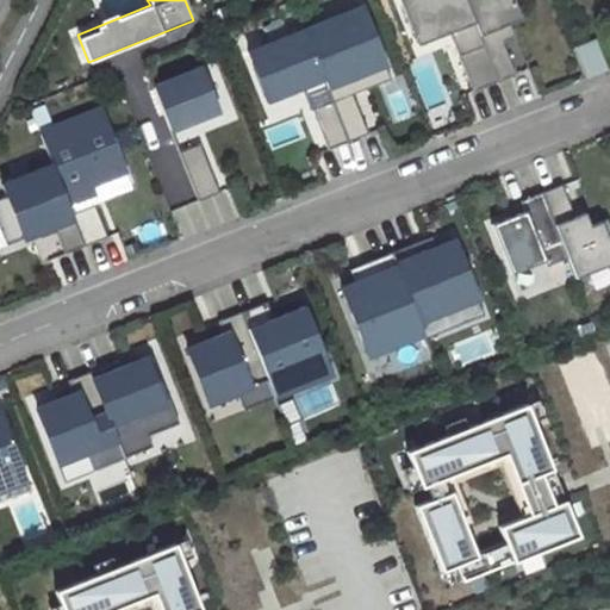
[(399,0),(415,36),(446,24),(473,91),(498,81),(465,0),(399,0)]
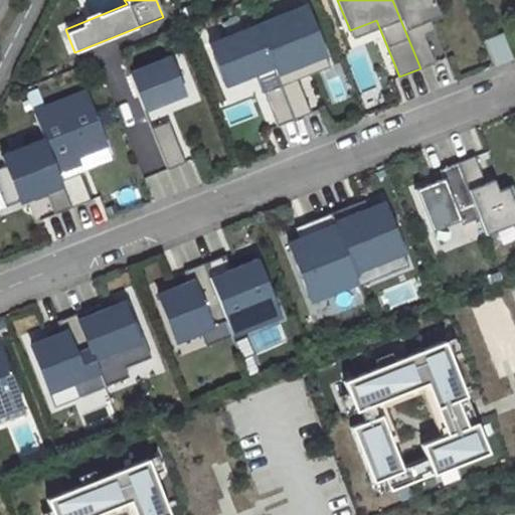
[(433,0),(392,0),(420,68),(435,62),(423,34),(425,34),(423,27),(432,23),(430,19),(440,15),(433,0)]
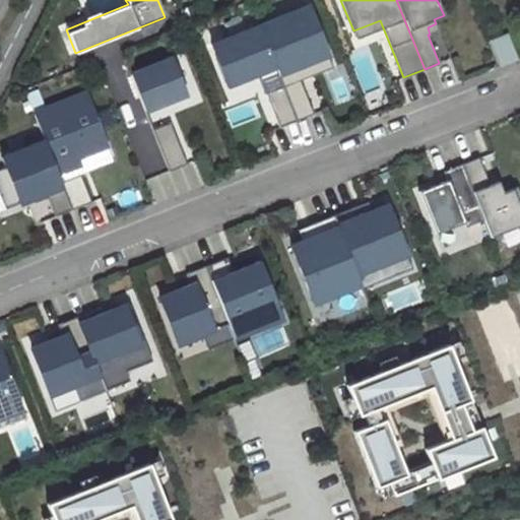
[(323,43),(308,5),(259,24),(273,63),(323,43)]
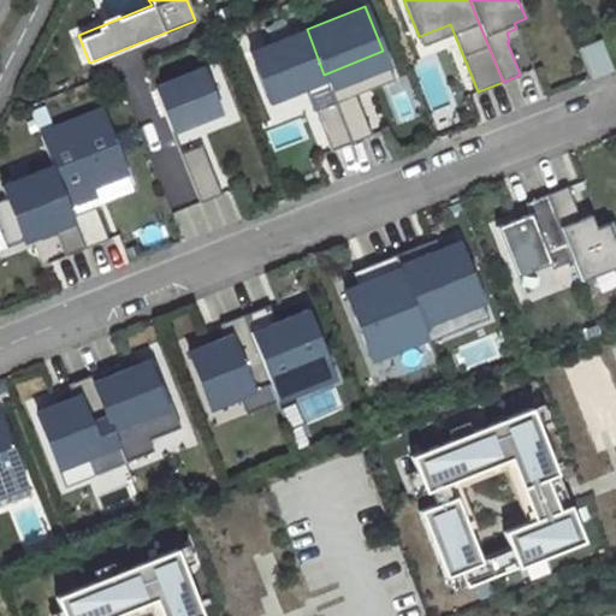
[(520,36),(516,28),(507,33),(509,41),(520,36)]
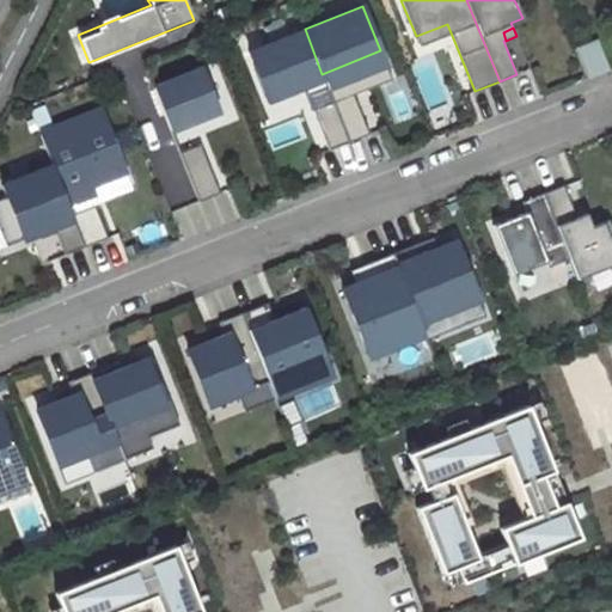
[(305,29),(249,51),(264,93),(301,79),(304,86),(324,78),(322,74),(305,29)]
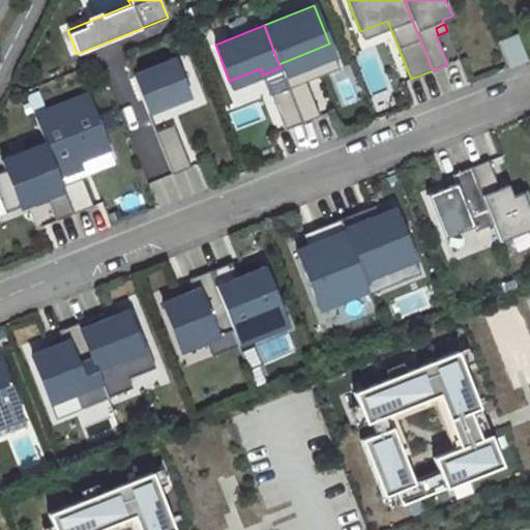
[(528,59),(518,32),(498,39),(509,66),(528,59)]
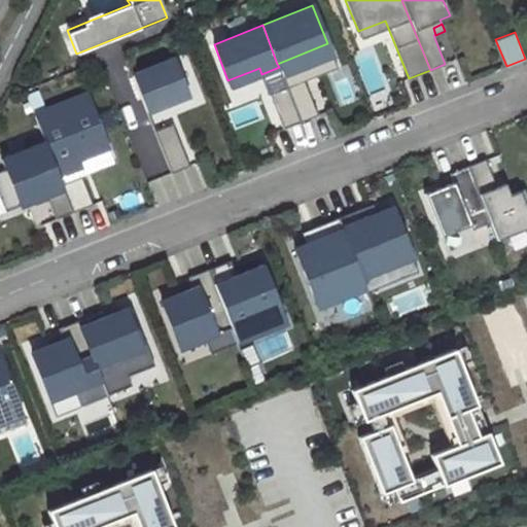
[(332,55),(327,43),(277,64),(279,67),(282,75),(332,55)]
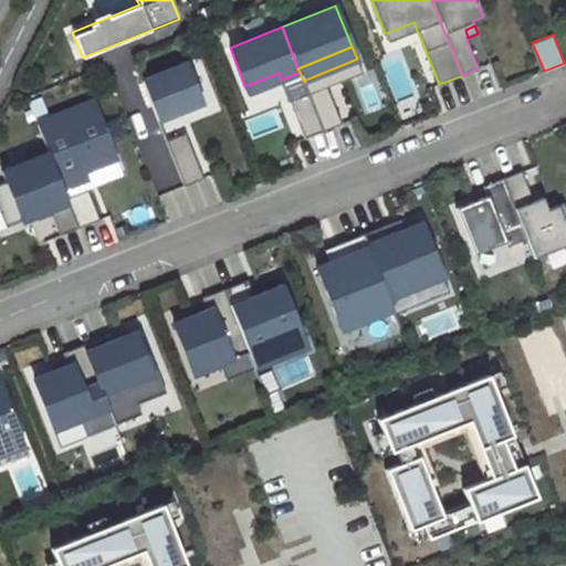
[(142,81),(157,119),(202,102),(187,63),(142,81)]
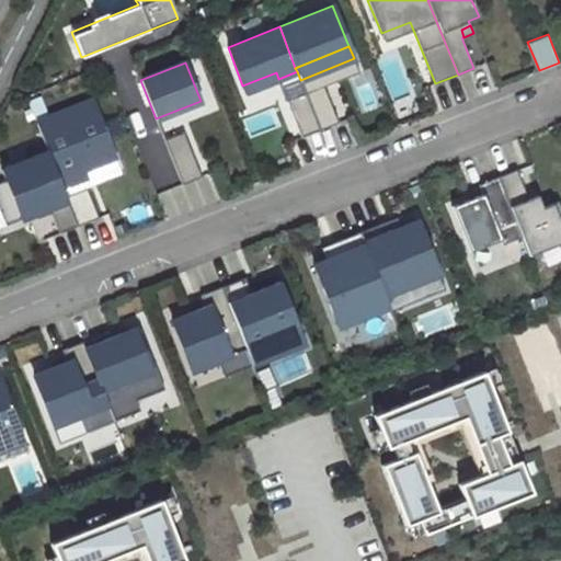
[(282,88),(300,80),(297,71),(278,79),(282,88)]
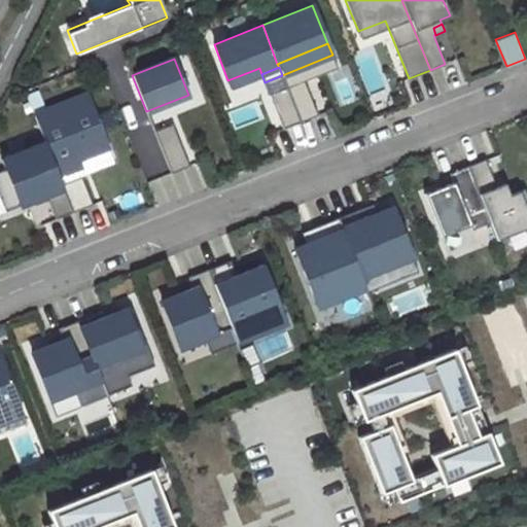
[(259,68),(227,80),(231,86),(261,74),(259,68)]
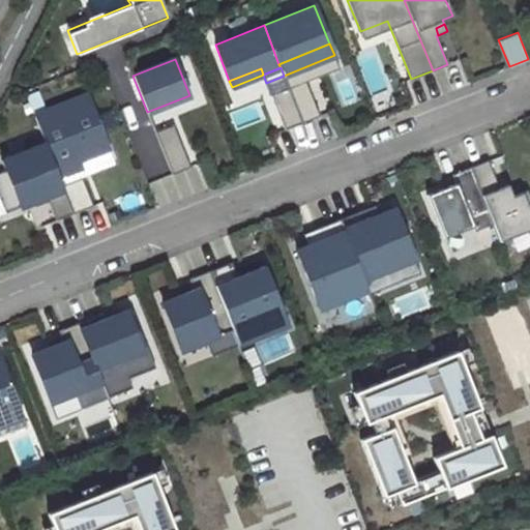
[(320,115),(305,80),(288,87),(302,122),(320,115)]
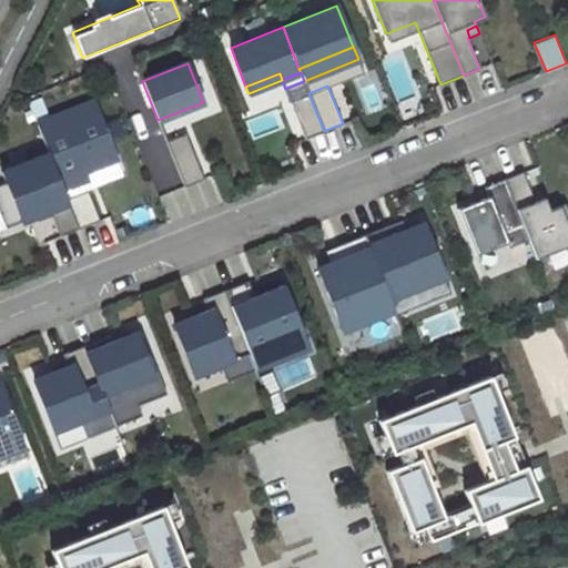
[(324,131),(308,93),(290,101),(305,139),(324,131)]
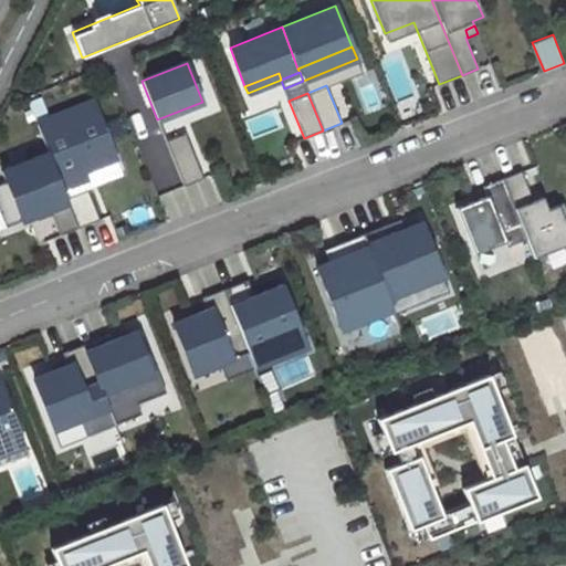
[(91,101),(37,123),(49,153),(63,188),(85,179),(82,171),(114,158),(91,101)]
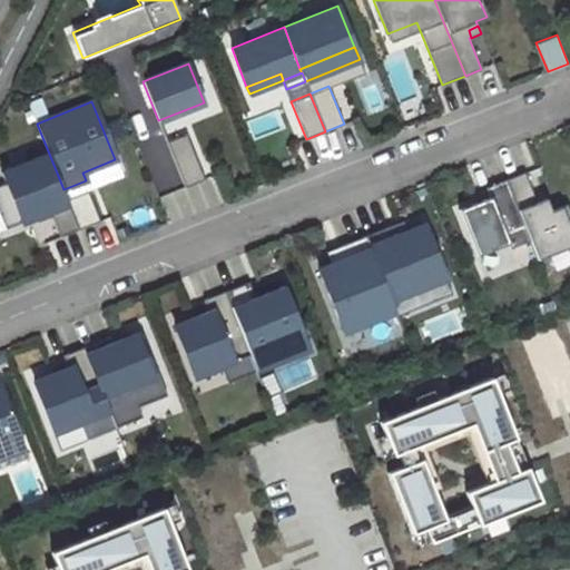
[(205,179),(187,133),(167,141),(185,187),(205,179)]
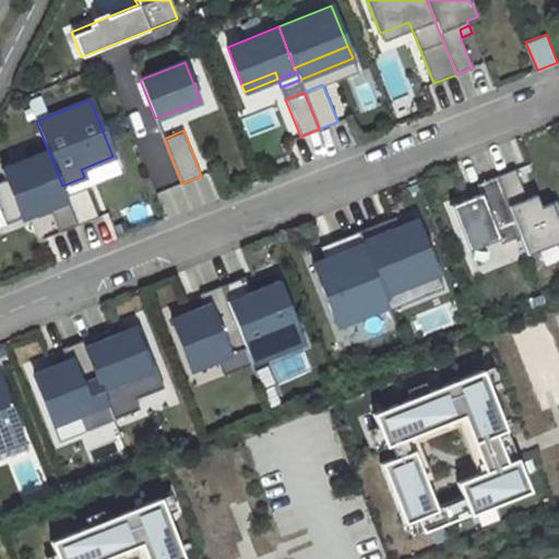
[(48,151),(2,169),(6,179),(0,181),(0,209),(6,224),(49,206),(59,232),(78,225),(66,195),(62,186),(48,151)]
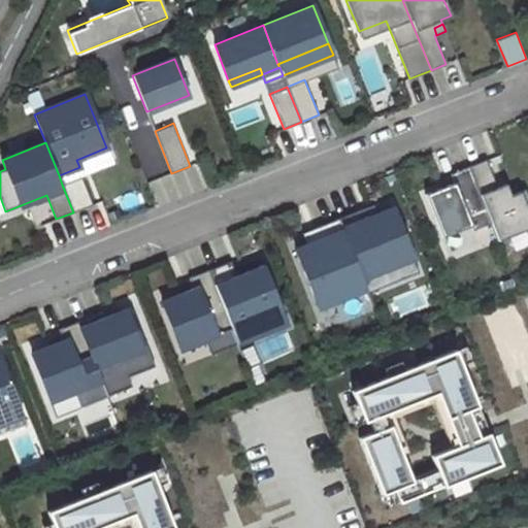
[(468,166),(491,223),(498,240),(527,228),(527,210),(527,209),(527,195),(525,189),(510,195),(508,191),(500,194),(486,159),(468,166)]
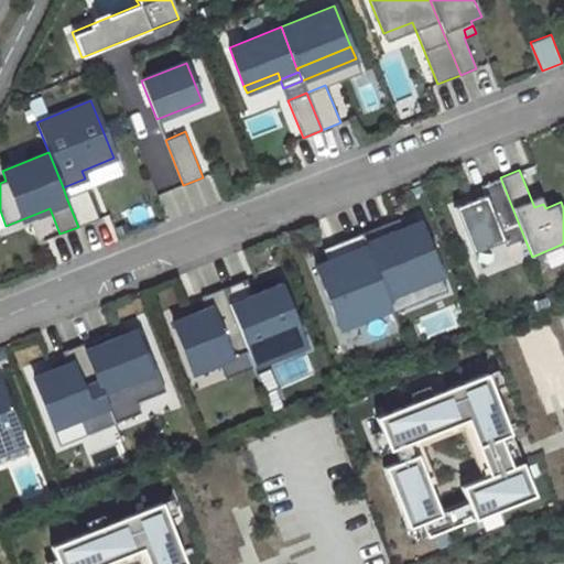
[(485,194),(454,206),(472,252),(502,240),(505,246),(524,238),(500,177),(480,185),(485,194)]
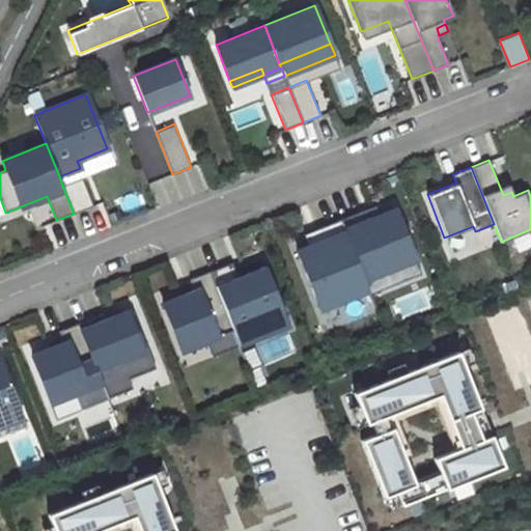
[(82,177),(62,186),(74,214),(93,205),(82,177)]
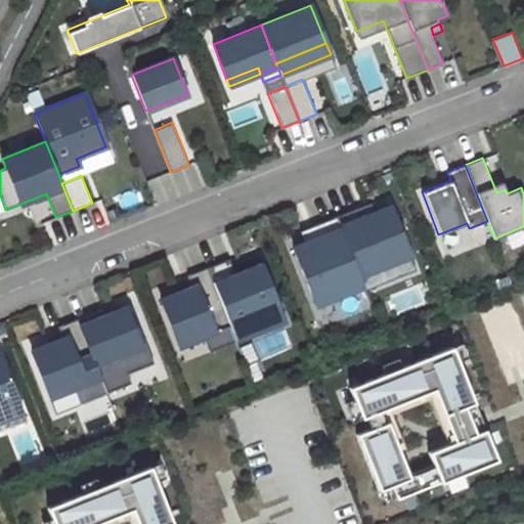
[(362,217),(374,212),(370,203),(358,208),(362,217)]
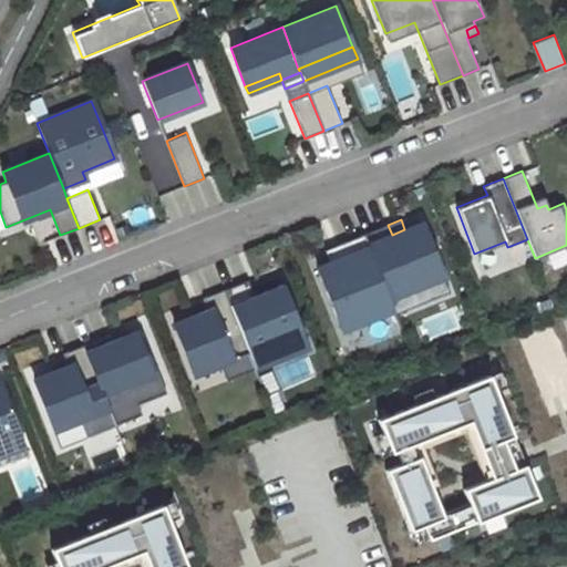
[(363,234),(389,298),(443,277),(422,223),(404,229),(392,235),(388,225),(363,234)]
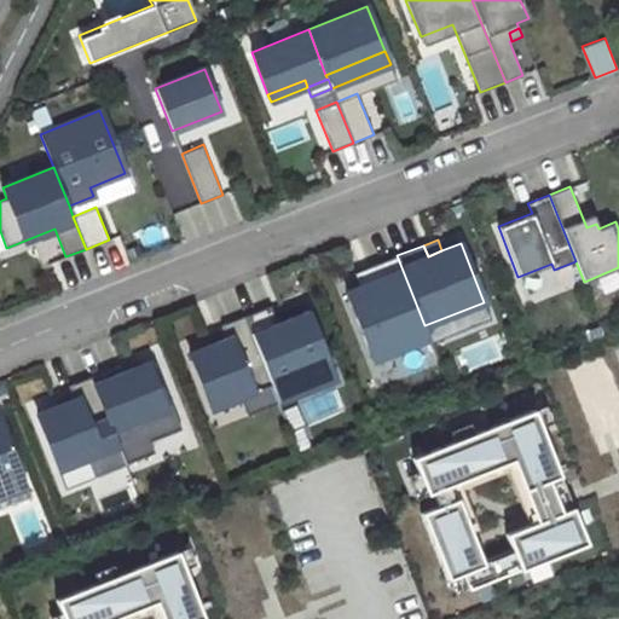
[(368,346),(401,333),(408,346),(429,337),(424,325),(397,255),(372,265),(379,279),(360,287),(346,291),(368,346)]
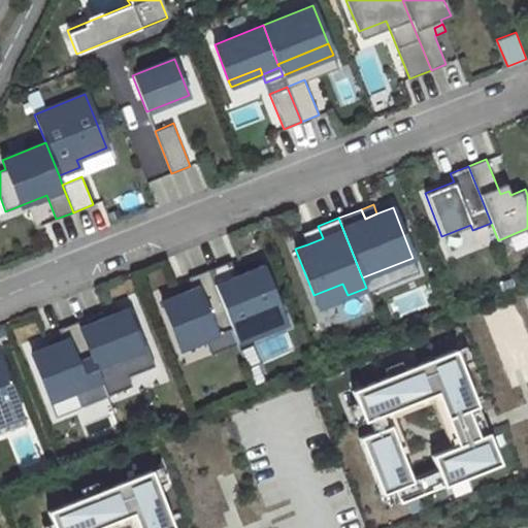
[(307,244),(323,238),(318,226),(303,232),(307,244)]
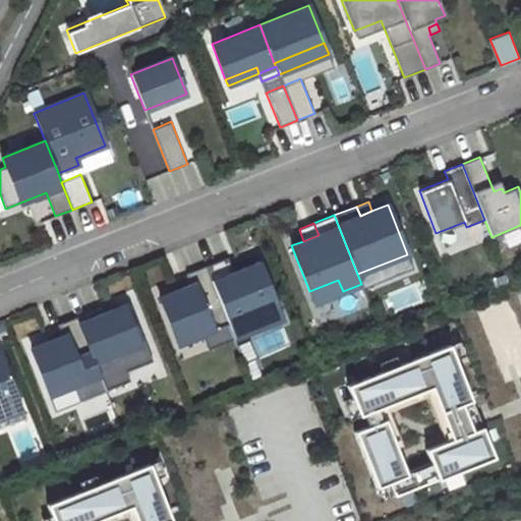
[(363,288),(413,269),(407,254),(357,274),(361,284),(363,288)]
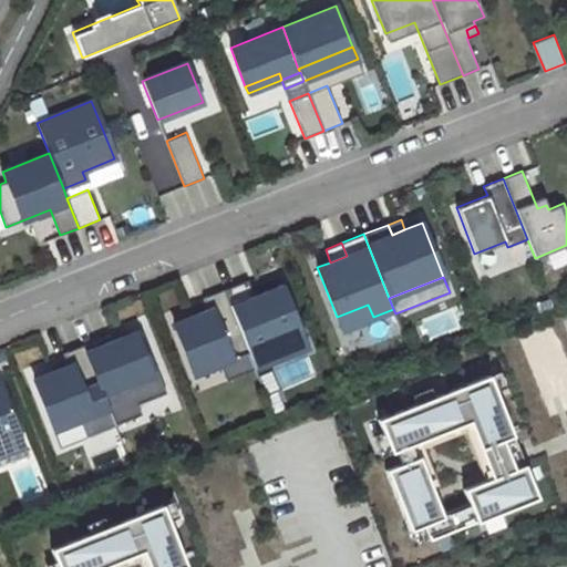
[(247,280),(224,289),(255,369),(269,363),(263,348),(302,332),(284,284),(254,296),(247,280)]
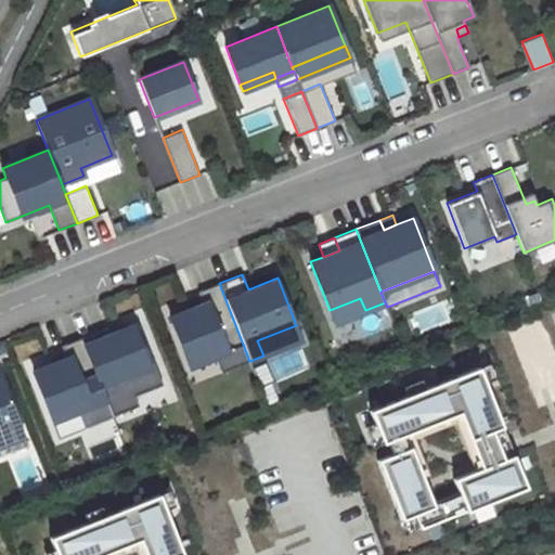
[(219,283),(198,292),(203,304),(170,317),(190,365),(215,356),(221,372),(249,361),(219,283)]
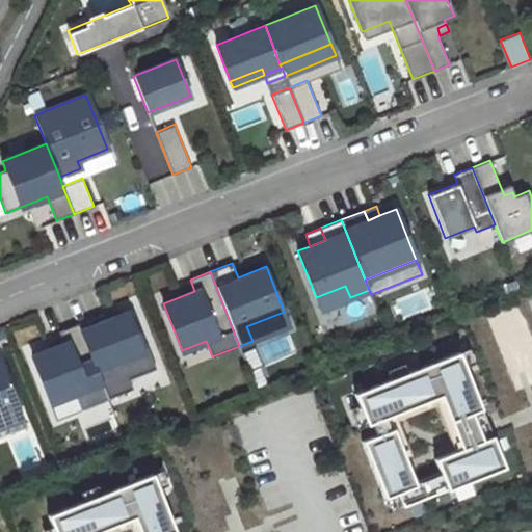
[(321,310),(350,297),(345,286),(316,297),(321,310)]
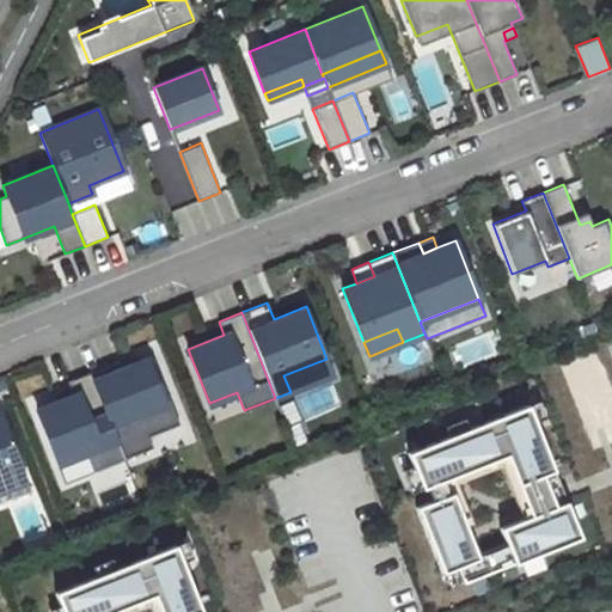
[(90,372),(124,458),(152,447),(147,436),(179,423),(152,355),(121,368),(118,361),(90,372)]
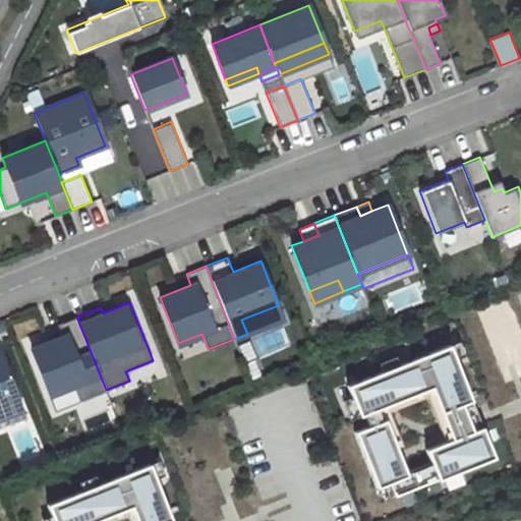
[(284,319),(278,305),(241,320),(247,334),(284,319)]
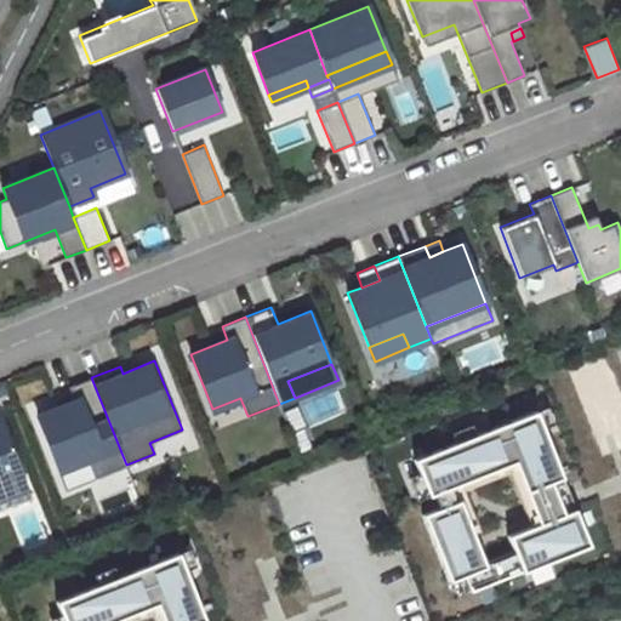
[(69,386),(74,400),(36,415),(58,471),(87,460),(95,477),(126,465),(91,377),(69,386)]
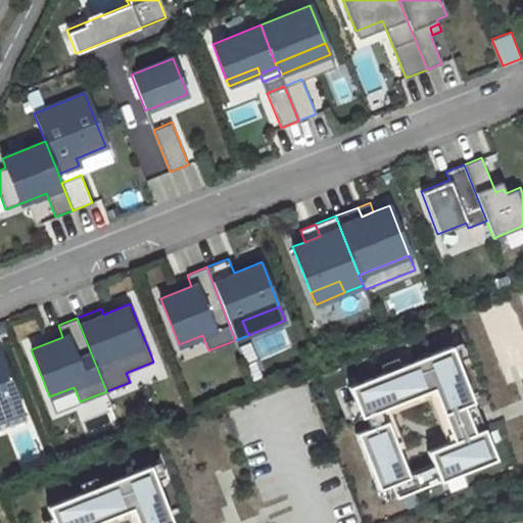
[(450,348),(350,386),(357,400),(348,403),(381,488),(393,484),(398,496),(493,461),(450,348)]
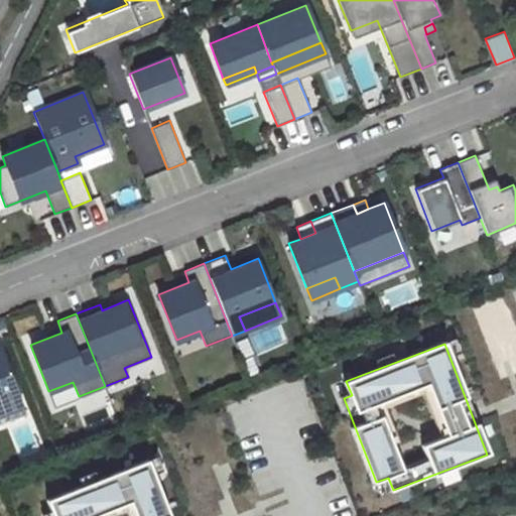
[(0,424),(26,414),(0,349),(0,424)]
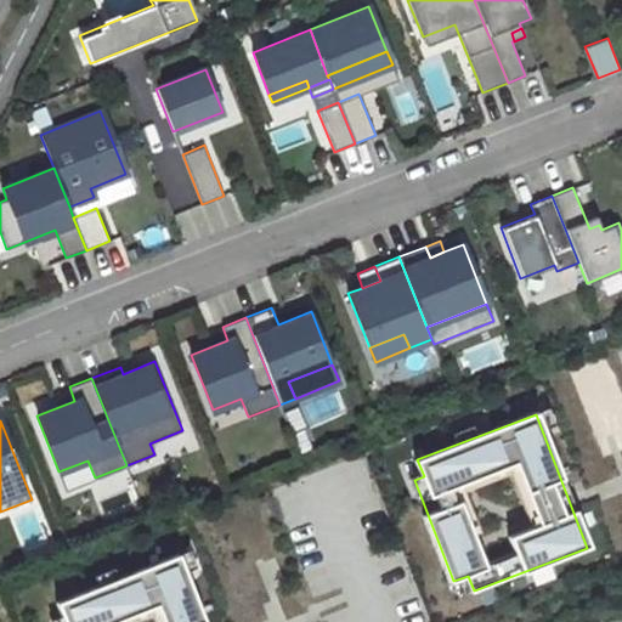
[(204,621),(180,555),(61,601),(68,618),(58,621),(204,621)]
